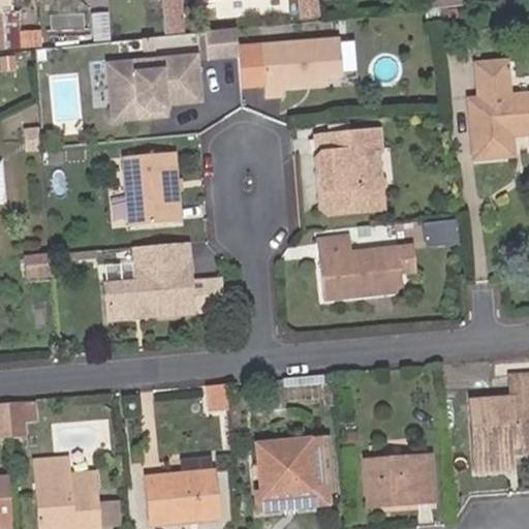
[(156,0),(159,36),(159,37),(178,35),(178,34),(175,0),(156,0)]
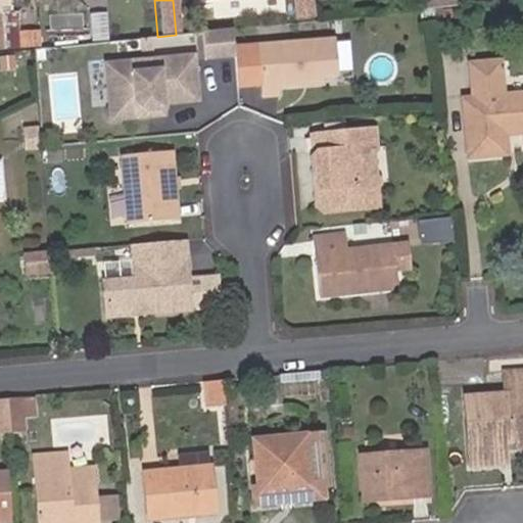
[(289,0),(291,19),(308,17),(307,0),(289,0)]
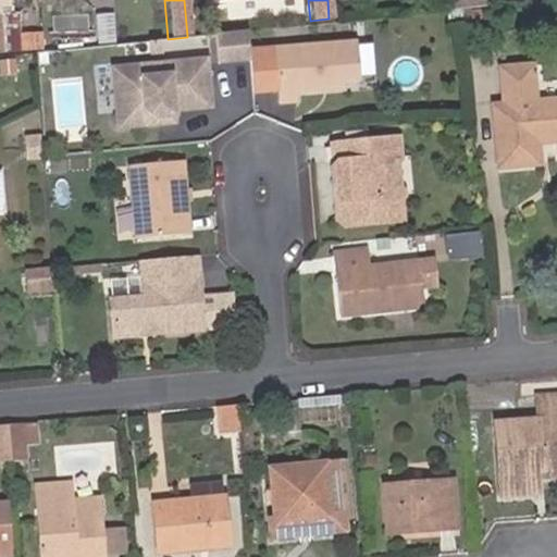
[(250,50),(249,31),(229,33),(217,34),(219,60),(251,58),(250,50)]
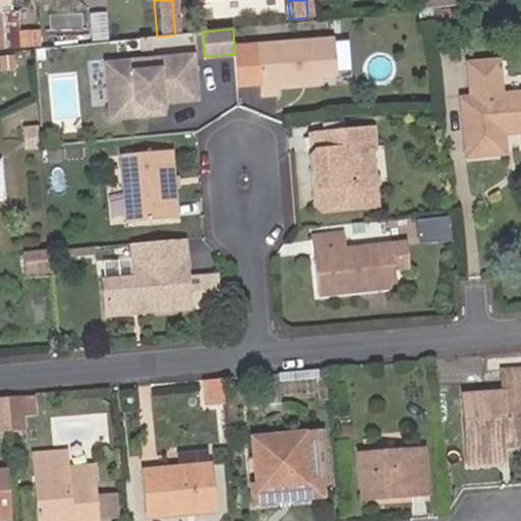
[(336,72),(333,38),(234,47),(235,54),(238,83),(257,81),(259,94),(278,93),(277,87),(320,81),(320,73),(336,72)]
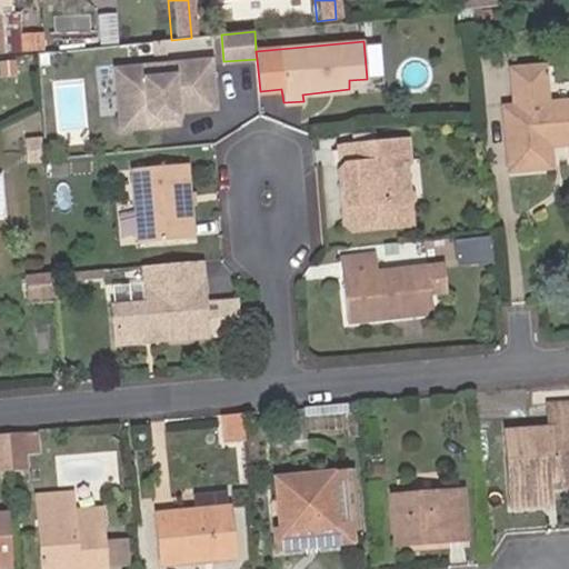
[(17,71),(16,56),(0,57),(0,58),(1,72),(17,71)]
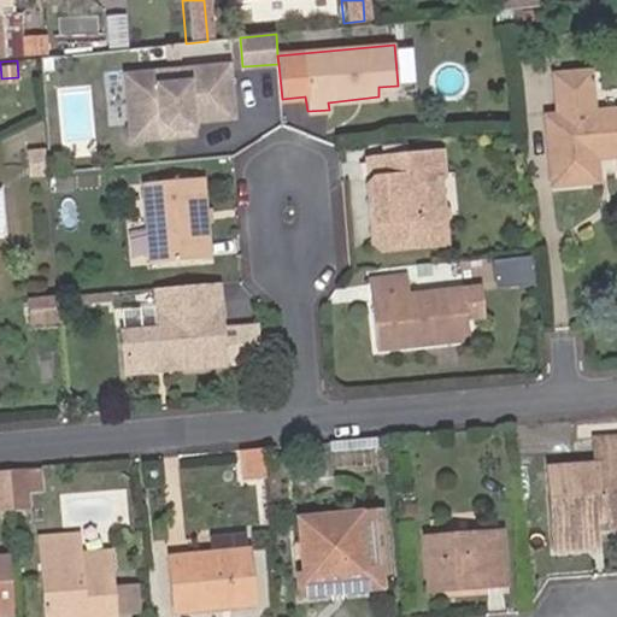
[(228,64),(171,69),(172,82),(156,84),(156,90),(124,94),(130,141),(174,137),(172,130),(193,128),(193,122),(234,117),(228,64)]
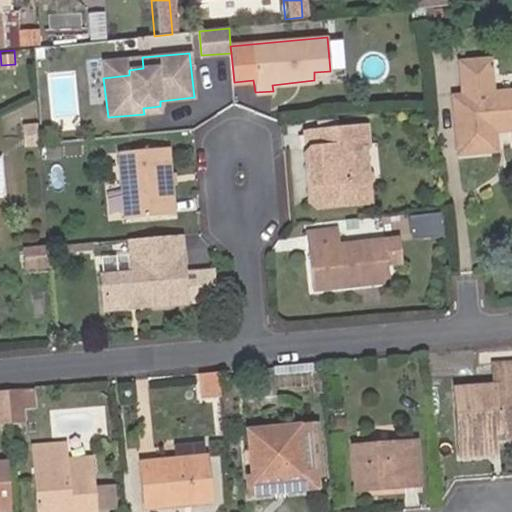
[(129,70),(143,68),(142,57),(102,61),(103,78),(129,75),(129,70)]
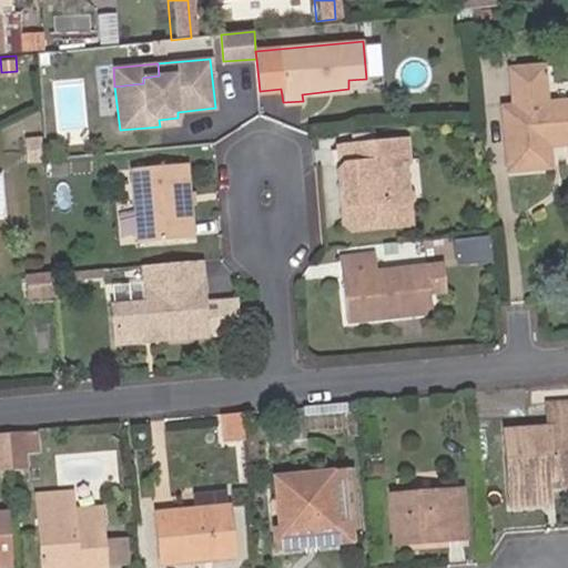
[(559,135),(560,144),(567,143),(567,99),(546,101),(543,63),(509,66),(511,103),(503,103),(508,168),(548,165),(547,145),(547,137),(559,135)]
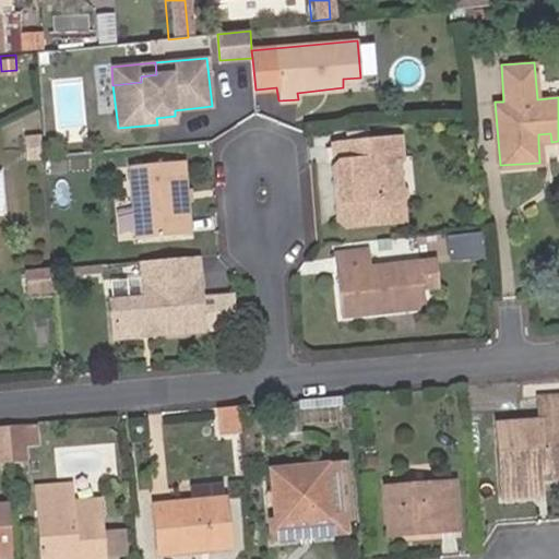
[(156,118),(157,125),(176,122),(175,116),(156,118)]
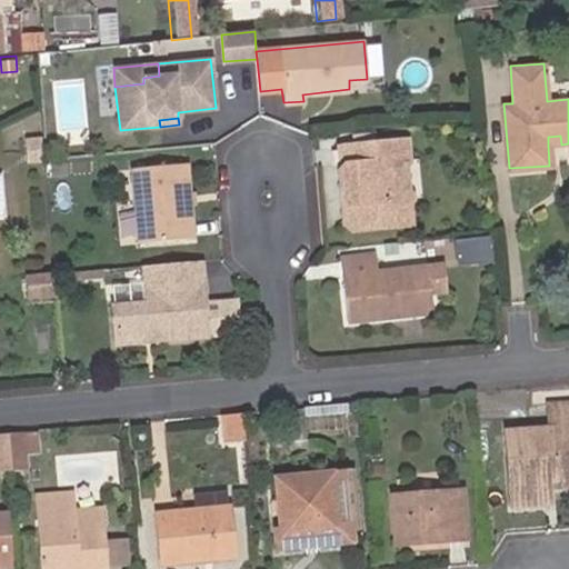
[(376,141),(375,128),(349,131),(349,143),(376,141)]
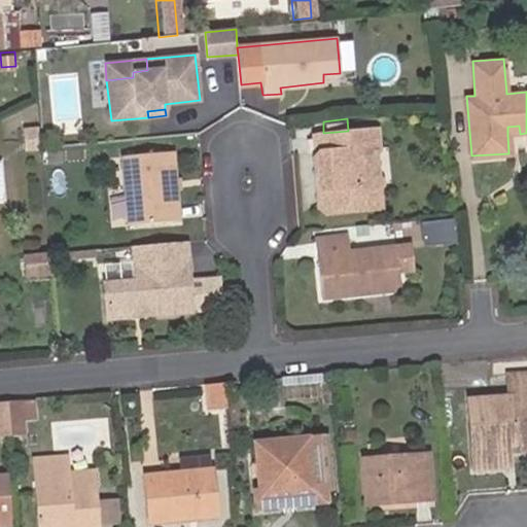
[(507,135),(520,134),(519,126),(507,127),(507,135)]
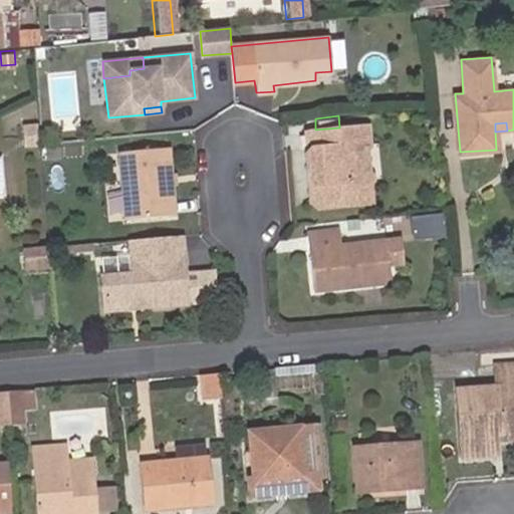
[(365,124),(339,127),(315,130),(307,131),(308,148),(304,152),(305,165),(312,170),(312,183),(307,188),(309,201),(315,206),(369,201),(368,177),(360,178),(357,144),(366,143),(365,124)]
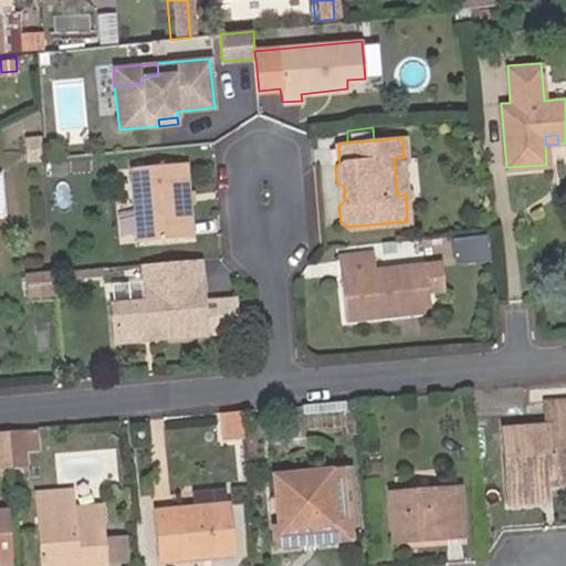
[(29,140),(30,160),(43,159),(41,139),(29,140)]
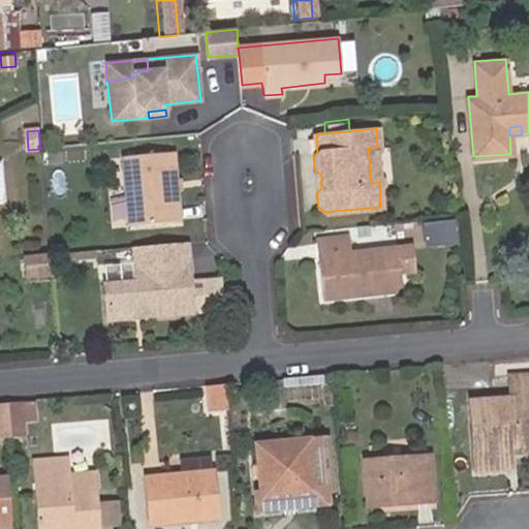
[(178,191),(177,179),(174,149),(123,154),(130,223),(180,220),(178,191)]
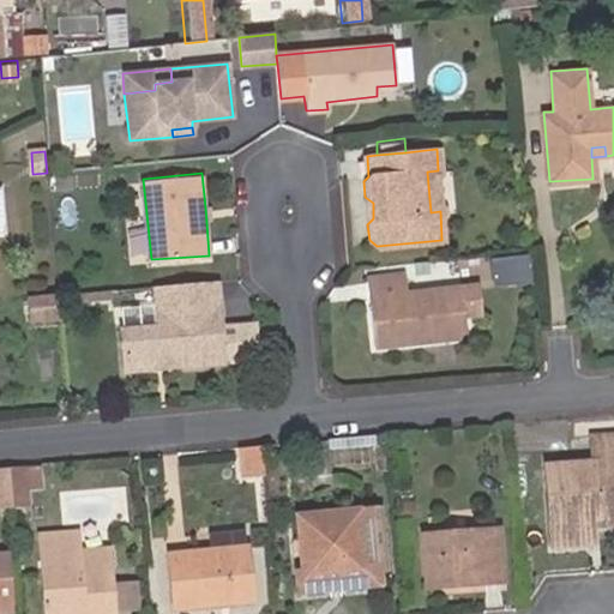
[(374,347),(433,342),(433,336),(438,336),(439,342),(467,338),(462,289),(462,288),(403,293),(401,275),(368,278),(374,347)]
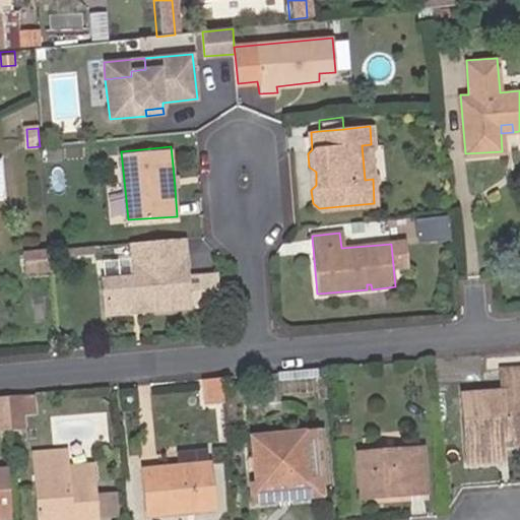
[(182,237),(129,242),(132,275),(102,277),(105,313),(126,310),(137,305),(149,304),(150,308),(188,306),(182,237)]
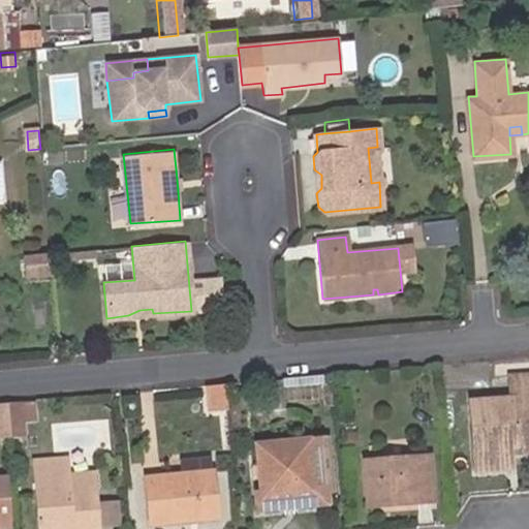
[(52,274),(51,253),(25,255),(27,277),(52,274)]
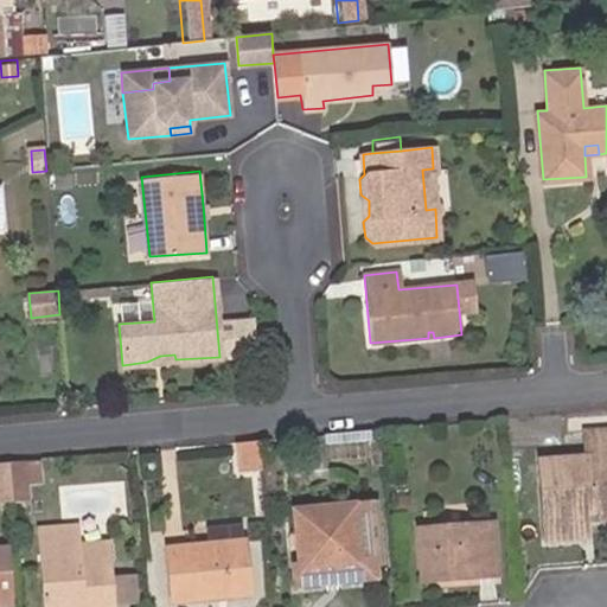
[(122,318),(153,315),(151,298),(120,301),(122,318)]
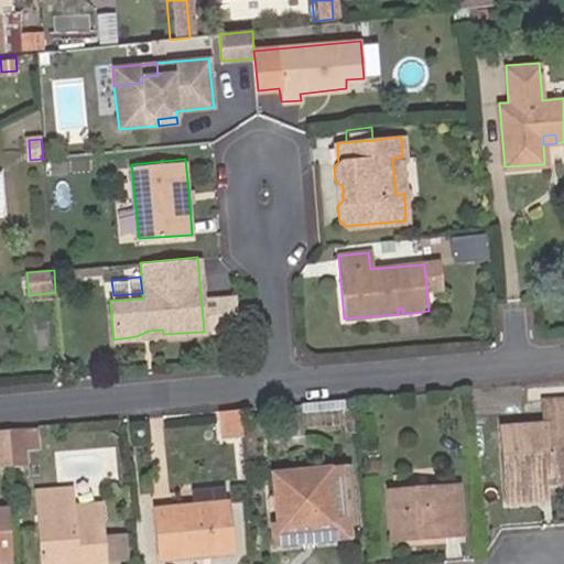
[(563,414),(563,402),(540,404),(541,416),(563,414)]
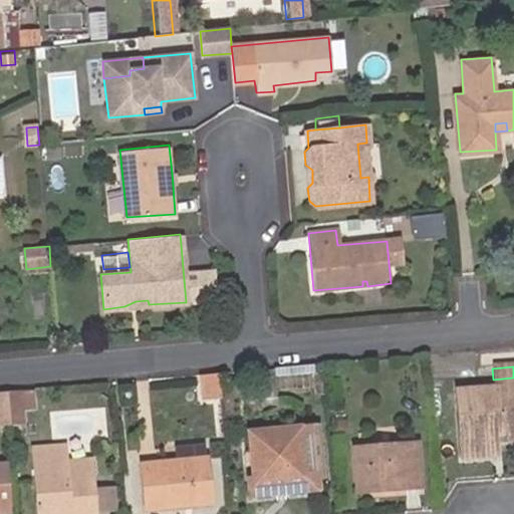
[(216,374),(198,375),(200,397),(218,397),(216,374)]
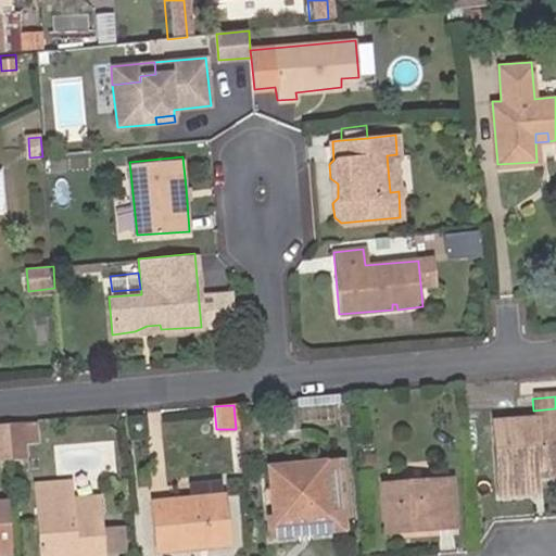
[(555,408),(533,411),(534,421),(491,425),(496,496),(532,493),(531,471),(538,470),(538,480),(555,478),(555,408)]
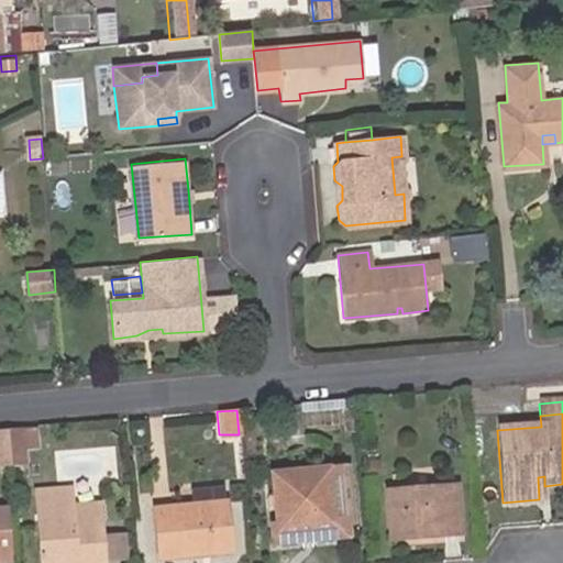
[(7,431),(9,466),(23,466),(20,430),(7,431)]
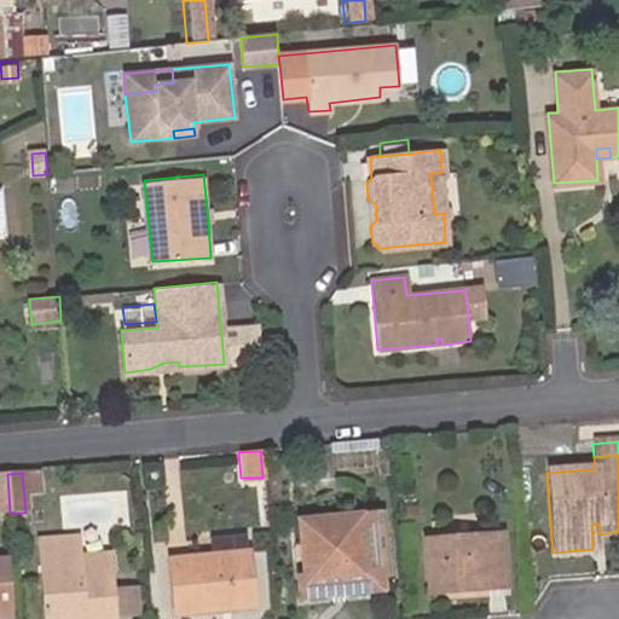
[(0,513),(10,513),(7,474),(0,474),(0,513)]
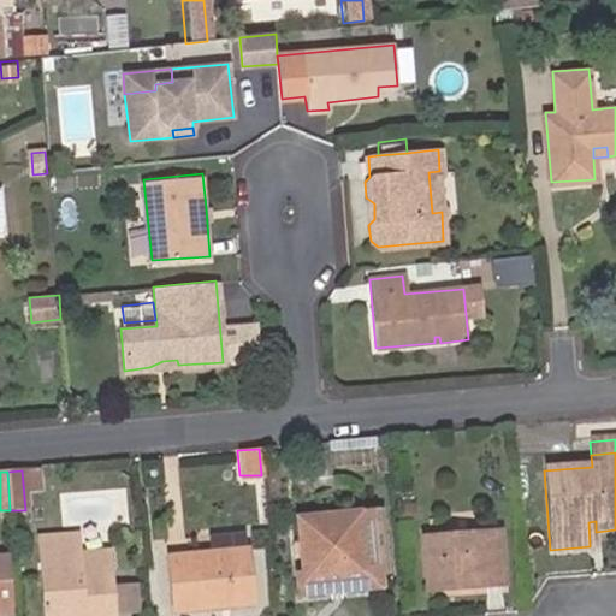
[(359,573),(354,510),(295,516),(301,578),(359,573)]
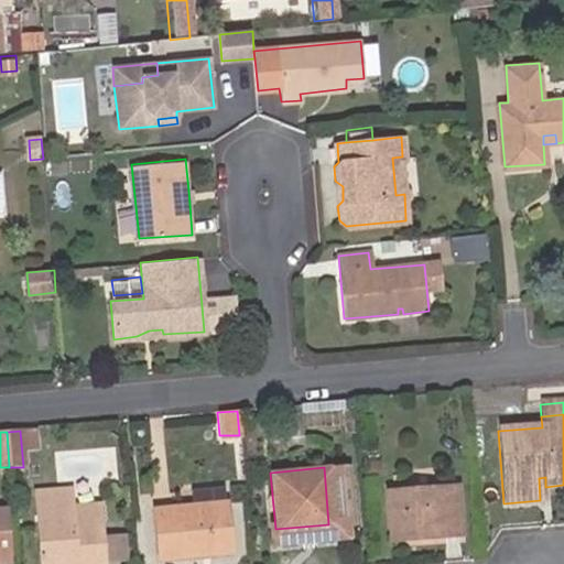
[(382,490),(386,530),(418,528),(419,534),(453,532),(449,486),(382,490)]
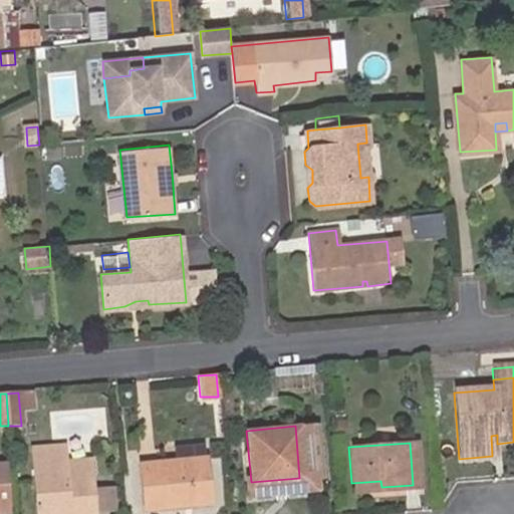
[(62,477),(61,460),(60,445),(30,447),(35,513),(89,513),(87,475),(62,477)]
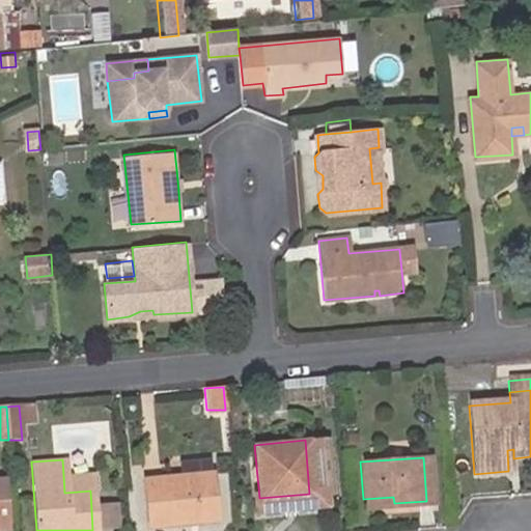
[(88,473),(63,475),(64,493),(90,491),(88,473)]
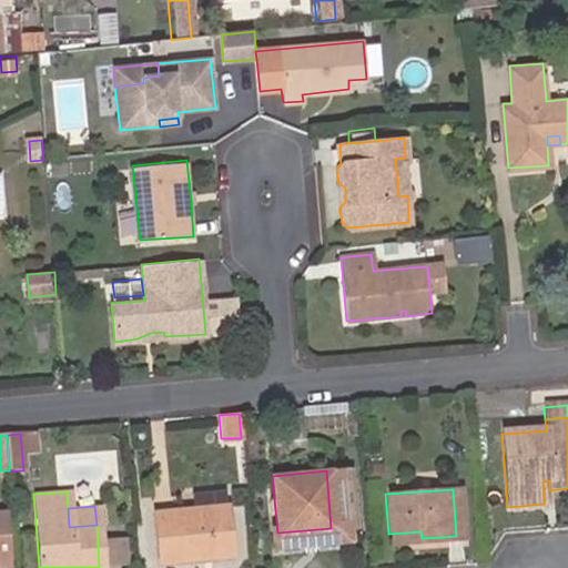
[(199,550),(225,547),(221,507),(151,514),(154,561),(199,558),(199,550)]
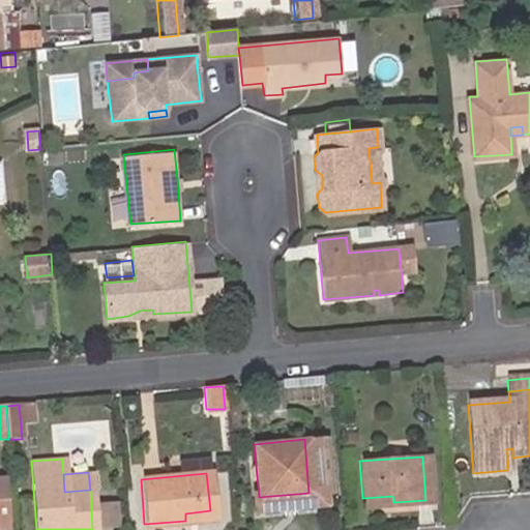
[(308,493),(259,497),(260,507),(311,502),(308,493)]
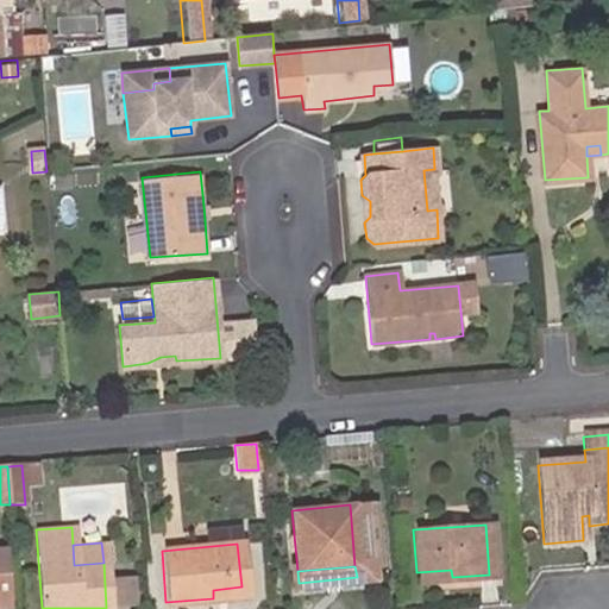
[(451,570),(416,572),(416,579),(452,577),(451,570)]
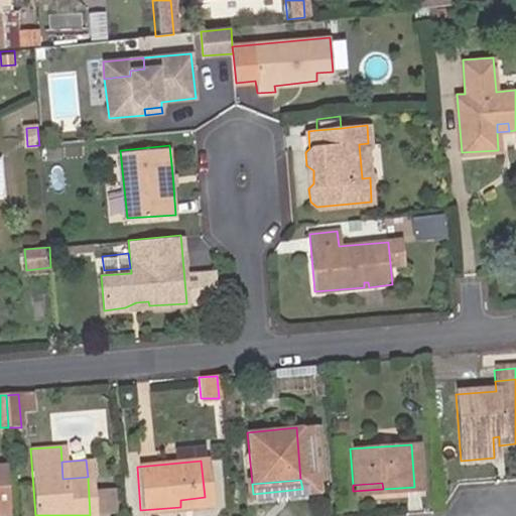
[(205,505),(205,497),(180,500),(180,507),(205,505)]
